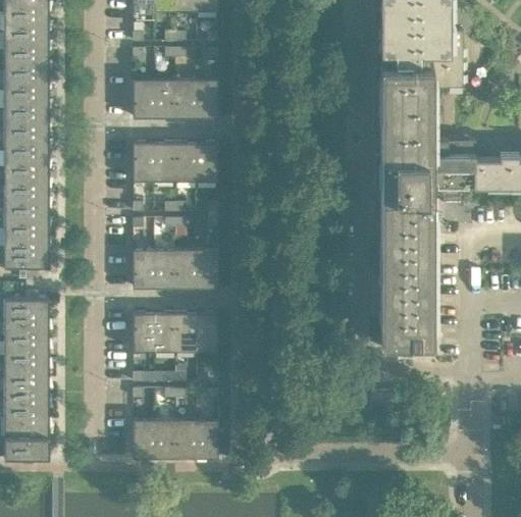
[(49,0),(3,0),(4,14),(50,14),(49,0)]
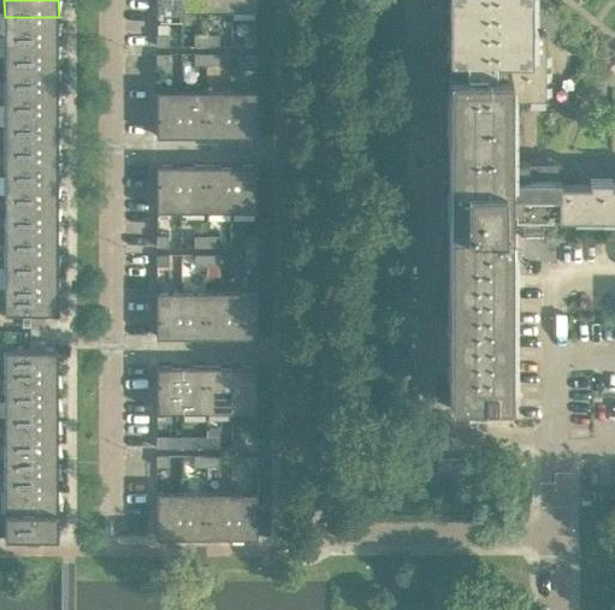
[(182,0),(157,0),(157,15),(182,15),(182,0)]
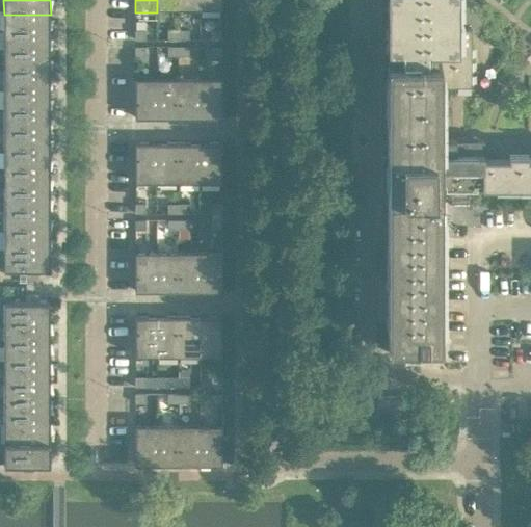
[(179,0),(157,0),(157,12),(179,12),(179,0)]
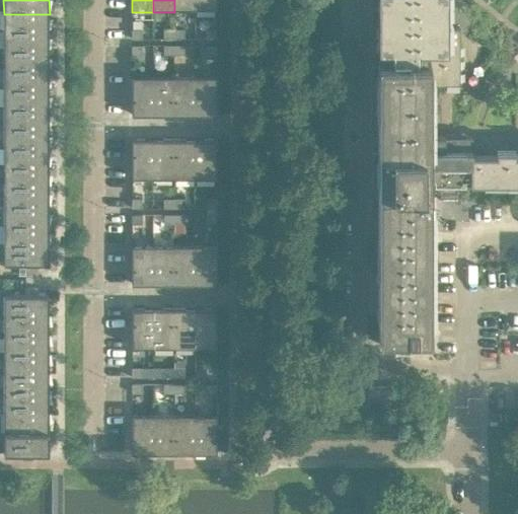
[(196,0),(174,0),(174,12),(196,12),(196,0)]
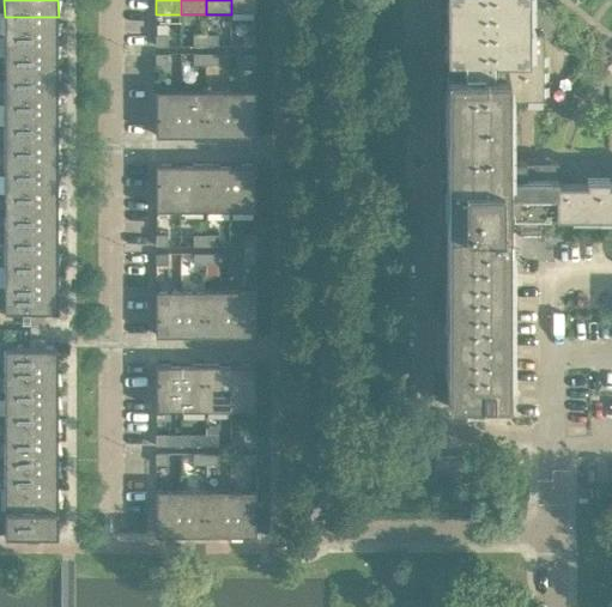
[(256,0),(231,0),(231,14),(256,14),(256,0)]
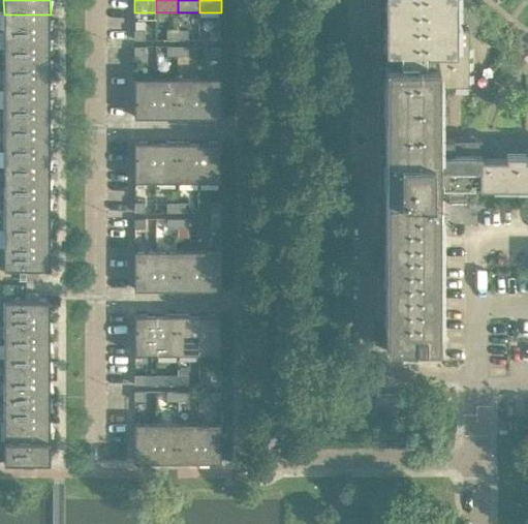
[(385,248),(377,248),(377,276),(385,276),(385,304),(385,329),(385,342),(386,342),(386,346),(386,356),(407,356),(415,356),(421,356),(421,342),(438,342),(438,187),(441,187),(441,190),(451,190),(451,201),(466,201),(466,190),(475,190),(475,187),(479,187),(479,189),(492,189),(504,189),(527,189),(527,160),(526,160),(526,156),(506,156),(506,160),(480,160),(480,156),(438,156),(438,91),(469,91),(469,34),(456,33),(456,0),(384,0),(385,1),(385,10),(385,26),(385,47),(385,52),(391,52),(391,63),(385,63),(385,70),(385,75),(385,146),(385,154),(385,157),(379,157),(379,194),(385,194),(385,198),(385,207),(385,248)]
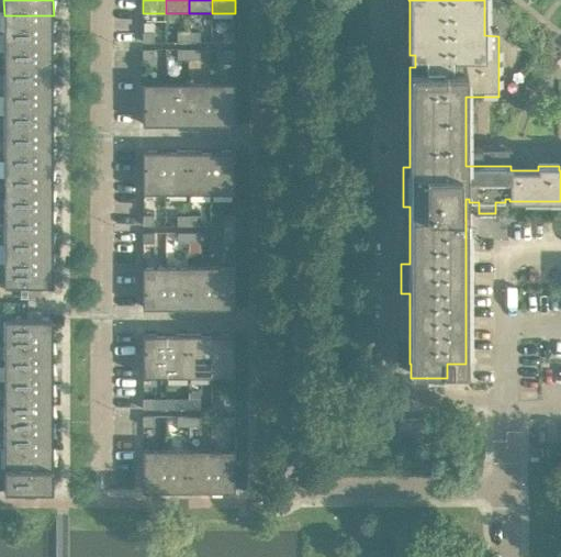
[(54,15),(4,15),(4,36),(54,36),(54,15)]
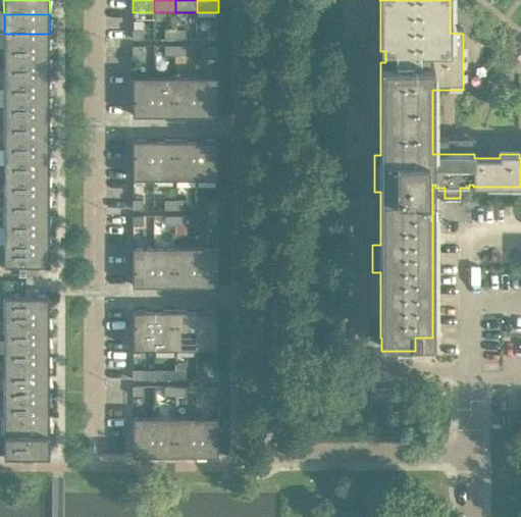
[(50,34),(4,34),(4,53),(50,53),(50,34)]
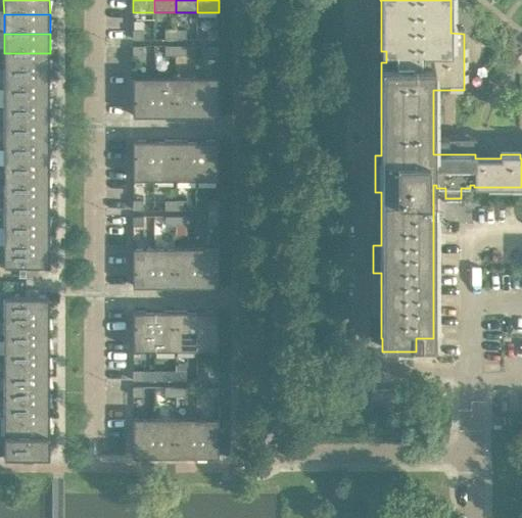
[(144,34),(133,34),(133,44),(144,44),(144,34)]
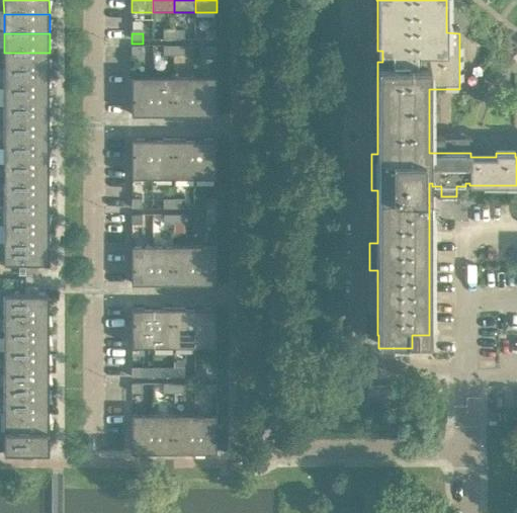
[(164,33),(164,44),(174,44),(174,33),(164,33)]
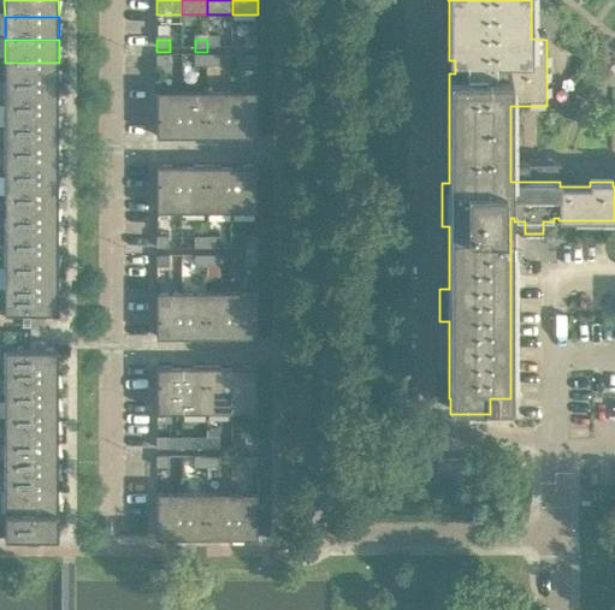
[(220,40),(207,40),(207,52),(220,52),(220,40)]
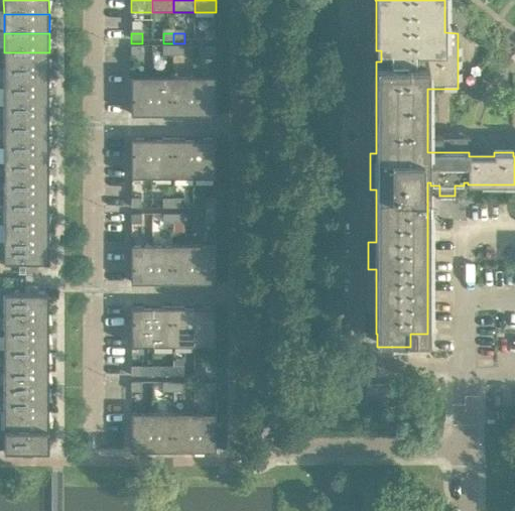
[(206,33),(206,43),(216,43),(216,33),(206,33)]
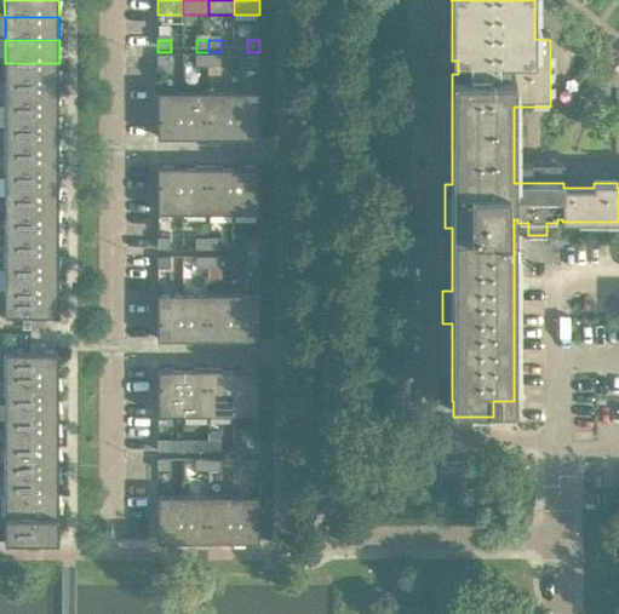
[(171,59),(158,59),(158,70),(171,70),(171,59)]
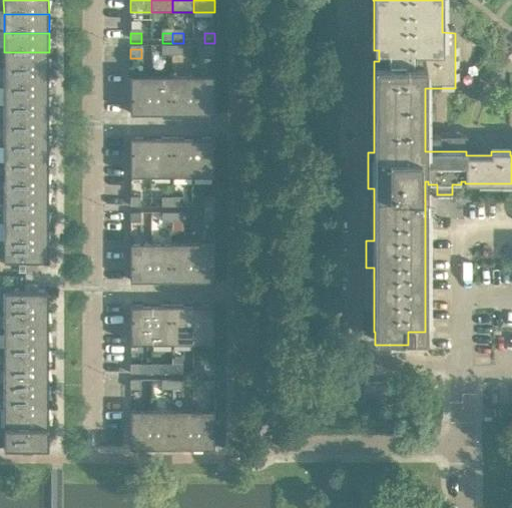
[(172,49),(162,49),(162,58),(172,58),(172,49)]
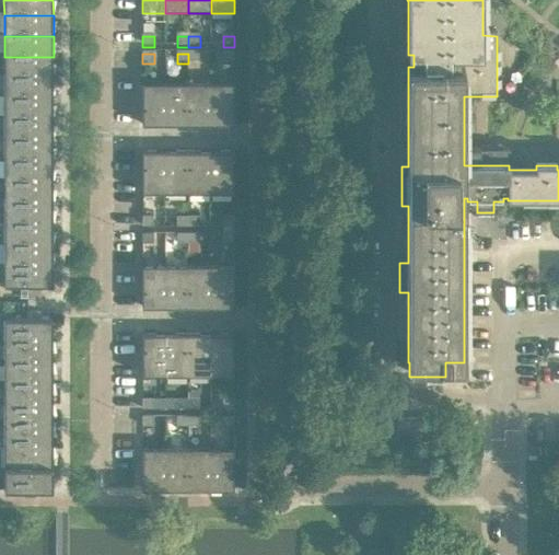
[(200,54),(188,54),(188,64),(200,64),(200,54)]
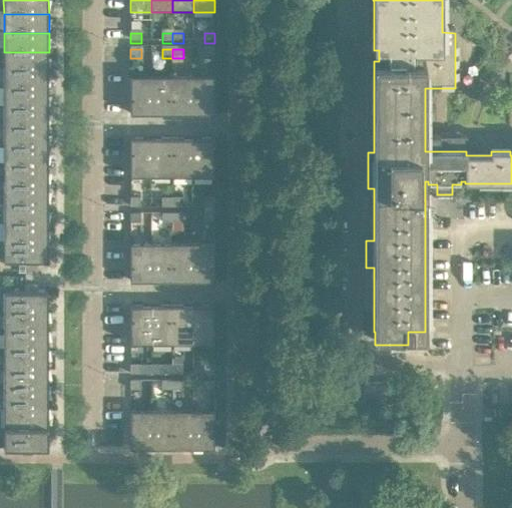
[(214,49),(204,49),(204,59),(214,59),(214,49)]
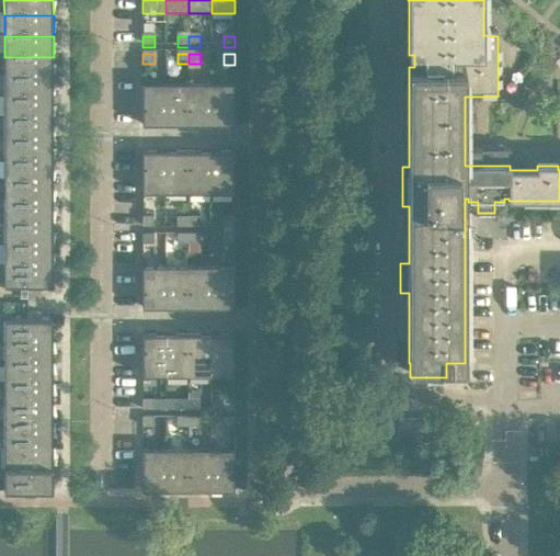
[(54,57),(4,57),(4,78),(54,78),(54,57)]
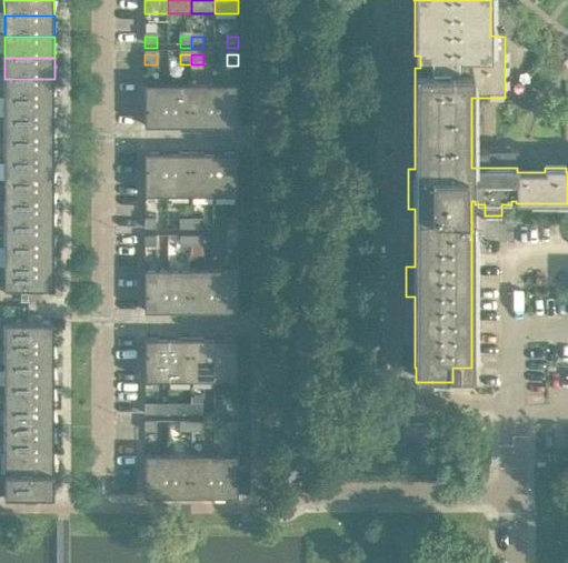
[(55,79),(5,79),(5,101),(55,101),(55,79)]
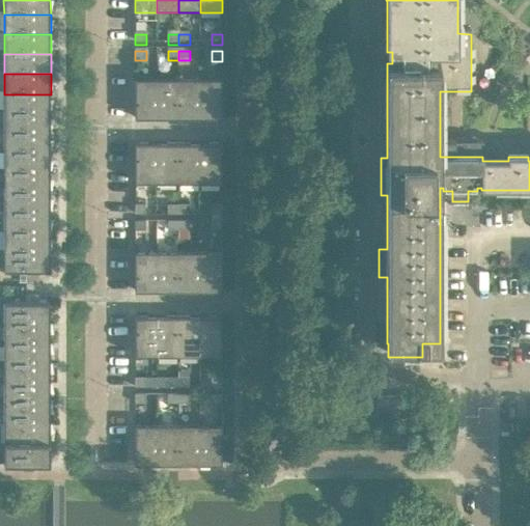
[(157,82),(135,82),(135,121),(157,121),(157,82)]
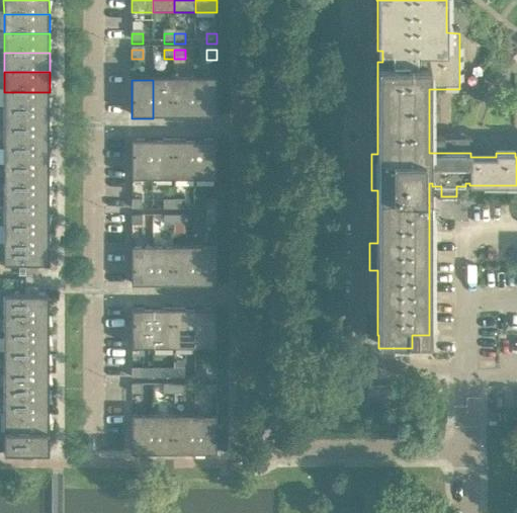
[(174,80),(153,80),(153,118),(174,118),(174,80)]
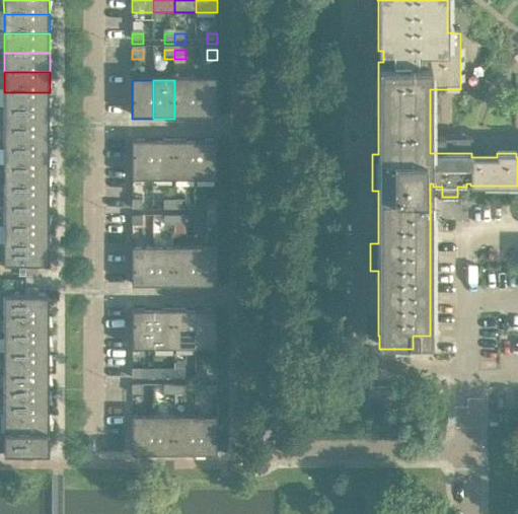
[(196,80),(174,80),(174,119),(196,119),(196,80)]
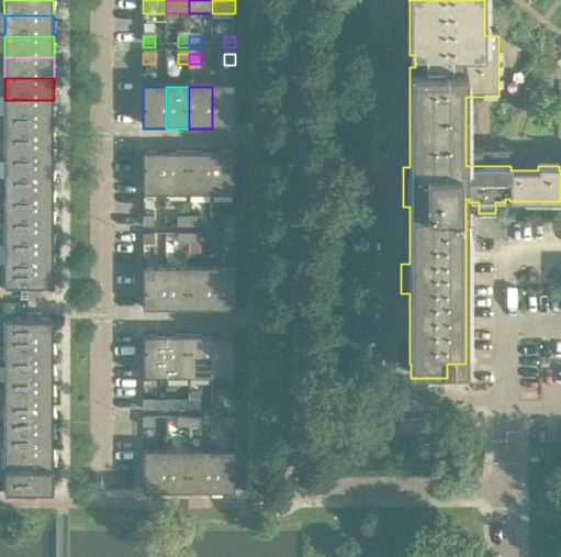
[(235,87),(212,87),(212,129),(235,129),(235,87)]
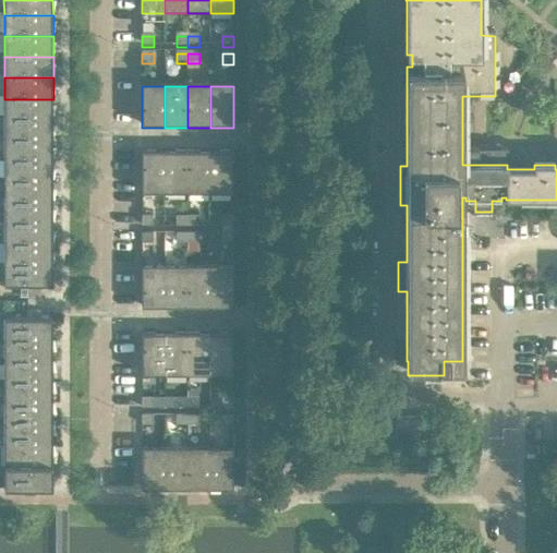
[(53,99),(4,99),(4,120),(53,120),(53,99)]
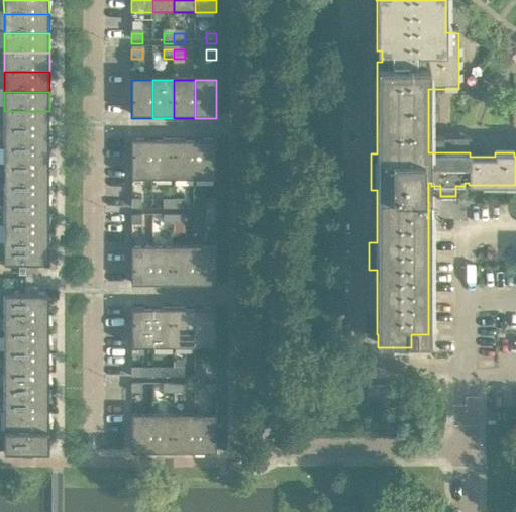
[(49,111),(4,111),(4,130),(49,130),(49,111)]
